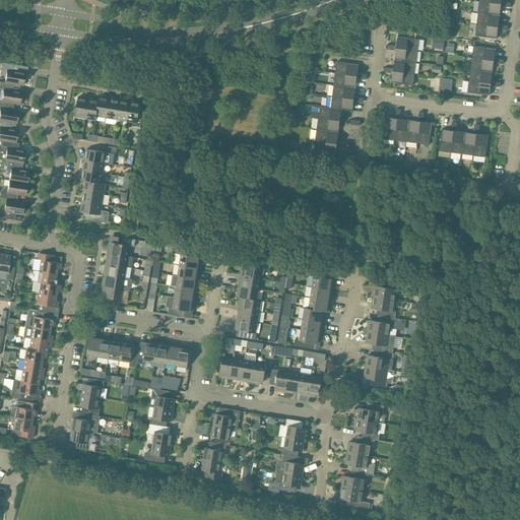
[(500,15),(501,6),(501,4),(479,1),(478,12),(500,15)]
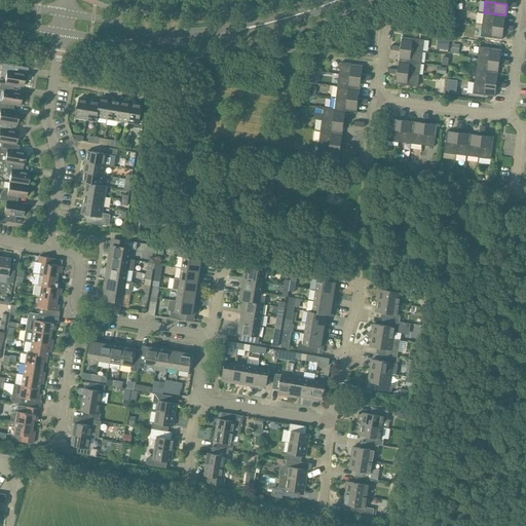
[(503,28),(504,25),(505,15),(484,12),(482,25),(503,28)]
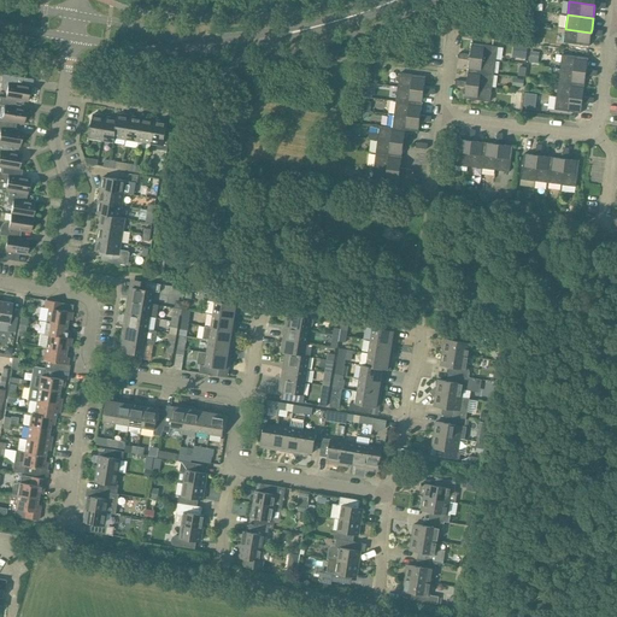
[(564,36),(564,42),(589,46),(591,35),(597,35),(597,30),(592,29),(591,33),(565,29),(564,36)]
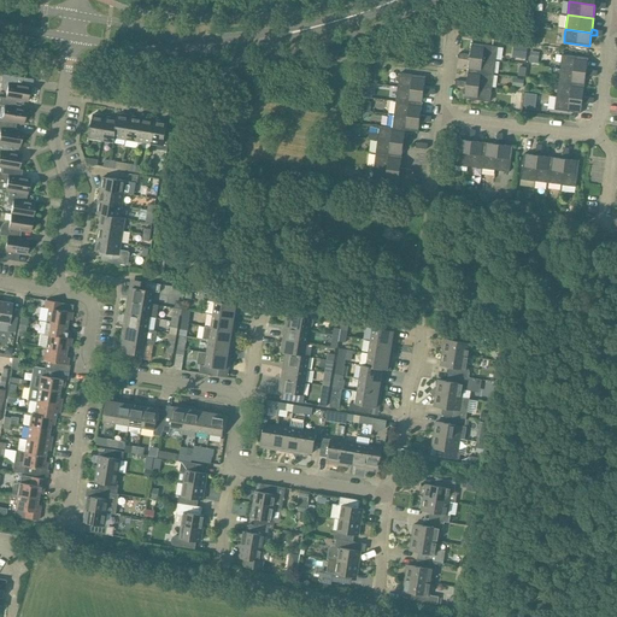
[(515,42),(515,58),(528,58),(529,43),(515,42)]
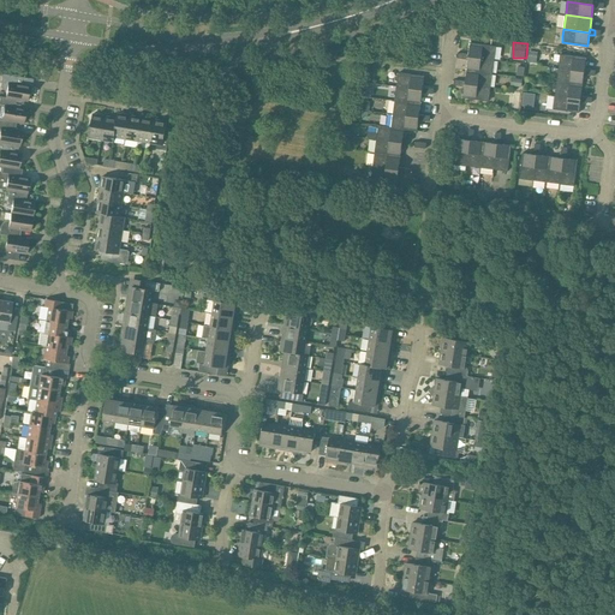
[(464,54),(463,59),(467,59),(469,57),(494,60),(496,47),(470,43),(469,54),(464,54)]
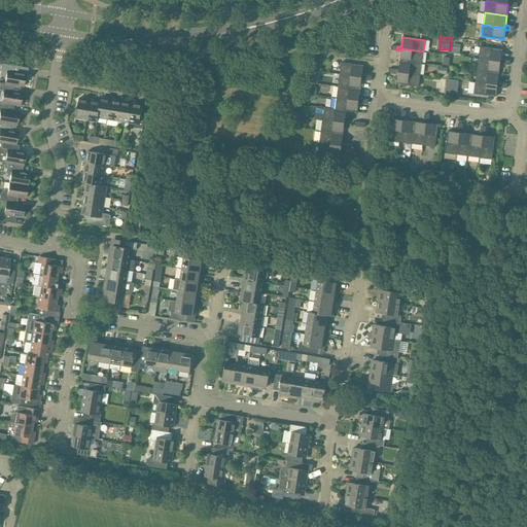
[(461,45),(453,44),(452,54),(460,55),(461,45)]
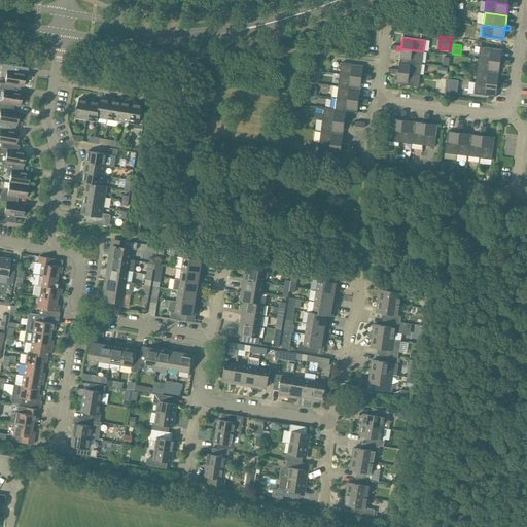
[(480,46),(479,59),(500,62),(500,64),(504,64),(505,60),(501,59),(502,49),(480,46)]
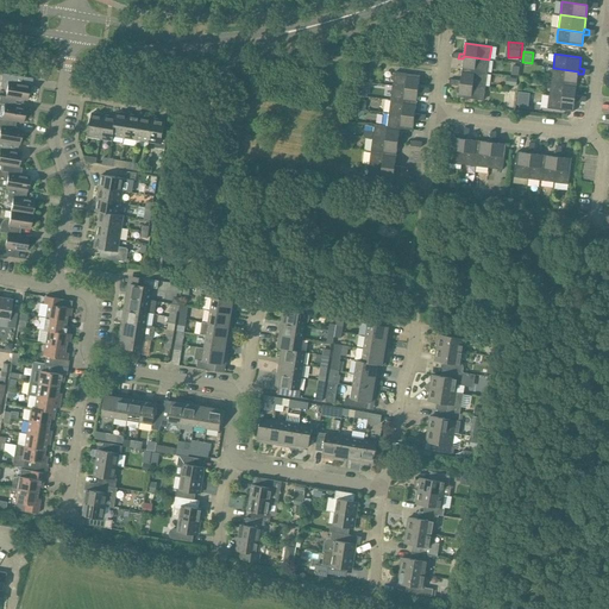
[(464,56),(463,58),(462,70),(488,73),(489,60),(464,56)]
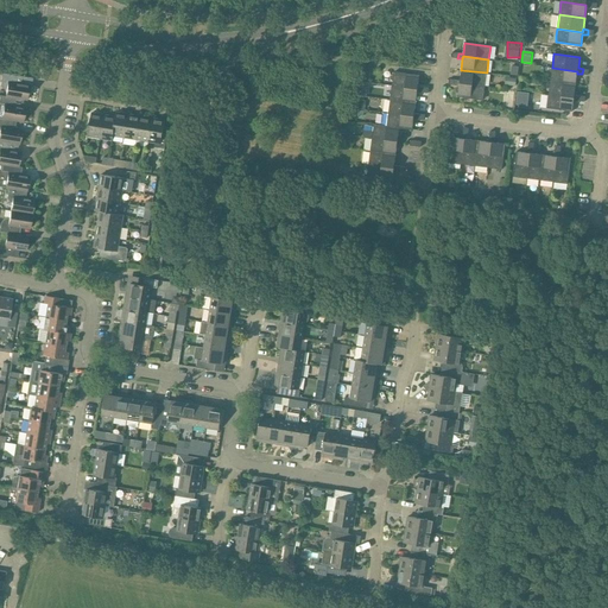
[(576,84),(577,74),(577,71),(552,68),(550,81),(576,84)]
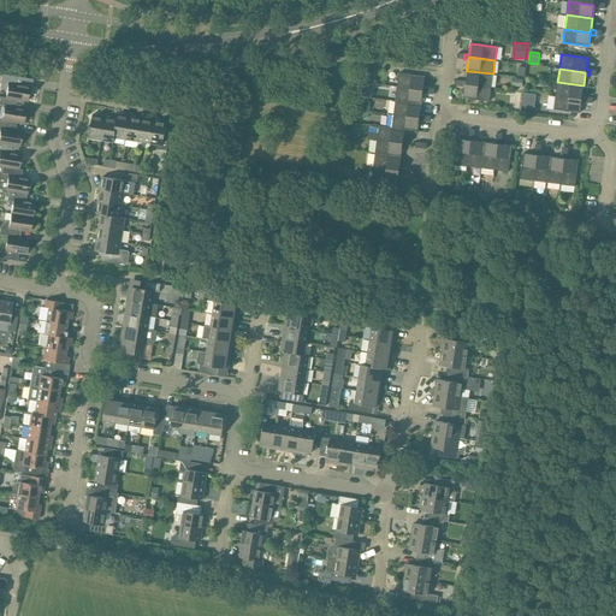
[(467,71),(466,82),(466,84),(491,88),(493,73),(467,71)]
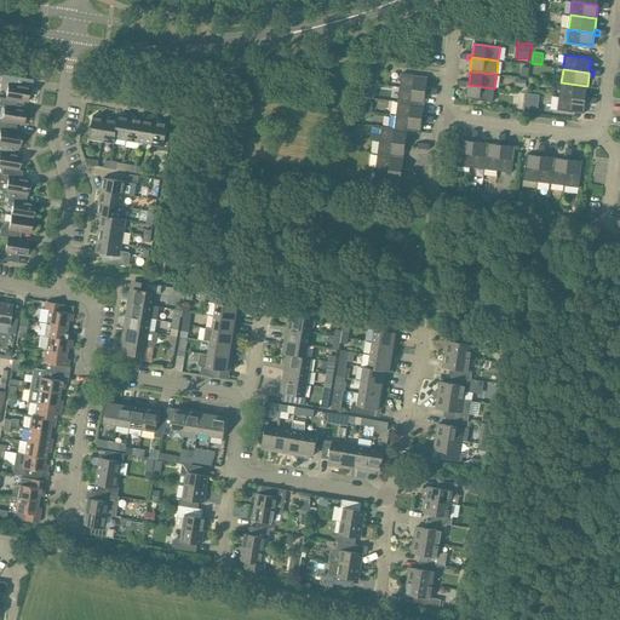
[(402,74),(400,87),(426,91),(426,93),(431,95),(431,90),(426,89),(428,78),(402,74)]
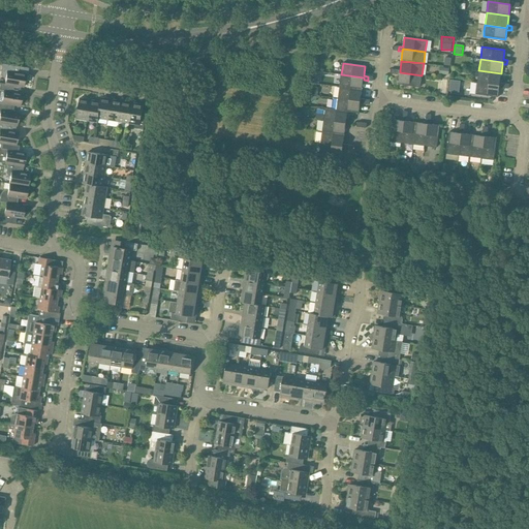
[(6,78),(5,84),(12,86),(24,87),(26,74),(14,72),(16,66),(2,64),(1,72),(0,74),(1,75),(1,76),(2,76),(3,76),(6,78)]
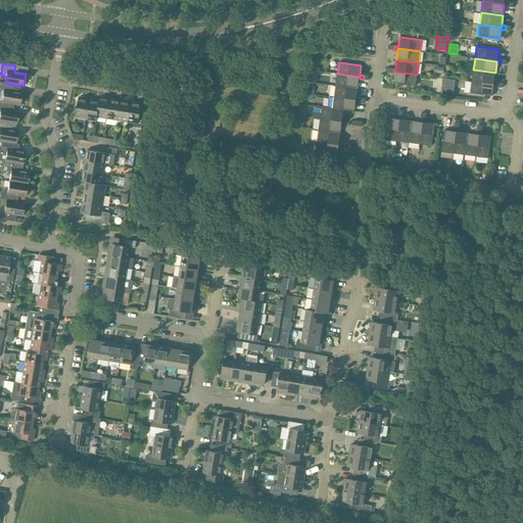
[(391,68),(390,73),(394,74),(395,74),(393,84),(416,86),(417,75),(395,72),(395,69),(391,68)]
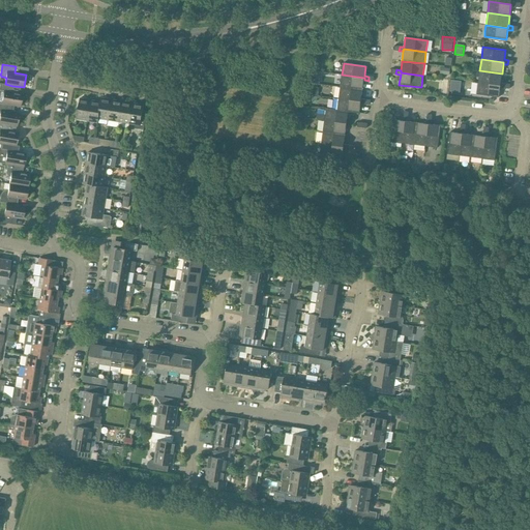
[(500,85),(501,83),(502,74),(479,70),(478,83),(500,85)]
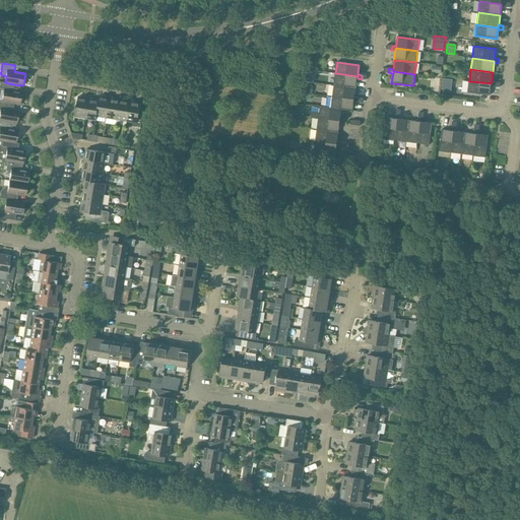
[(334,85),(355,87),(358,78),(358,76),(335,73),(334,85)]
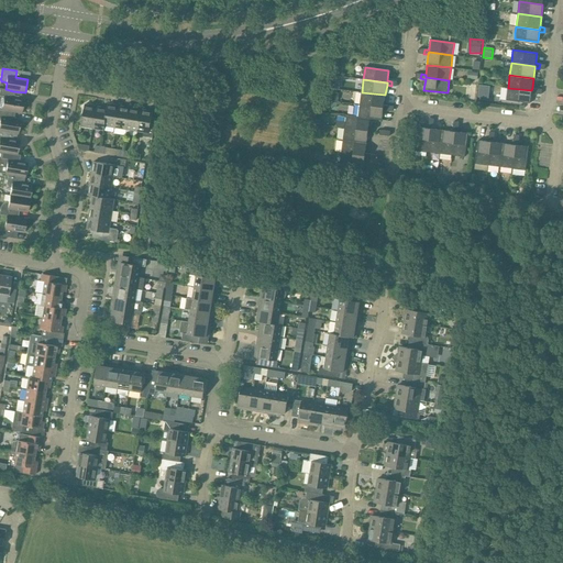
[(477,86),(470,85),(467,100),(475,101),(477,86)]
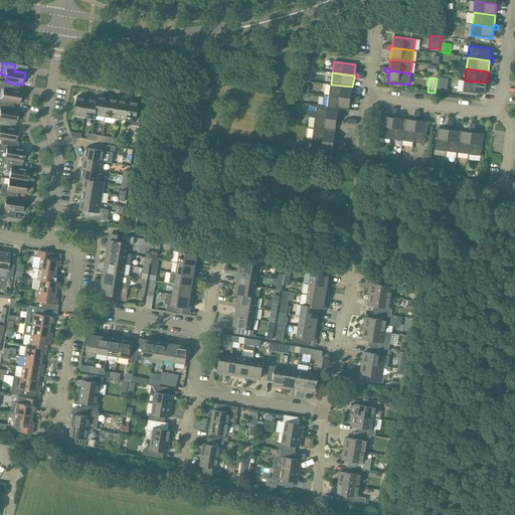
[(0,100),(9,102),(19,104),(21,91),(11,90),(12,83),(5,81),(0,80),(0,100)]
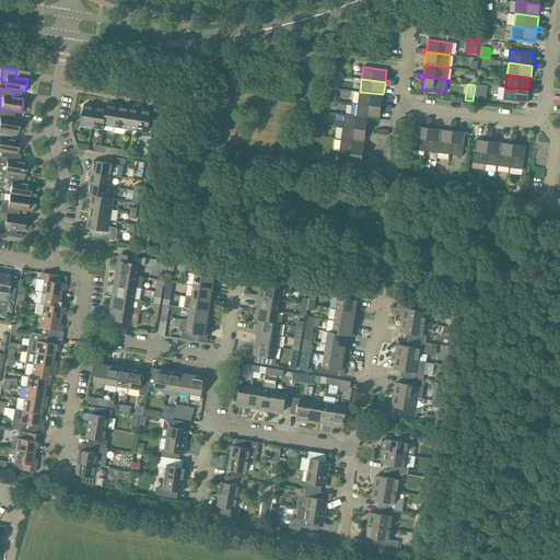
[(505,88),(503,100),(527,103),(528,93),(534,93),(534,89),(529,88),(528,90),(505,88)]
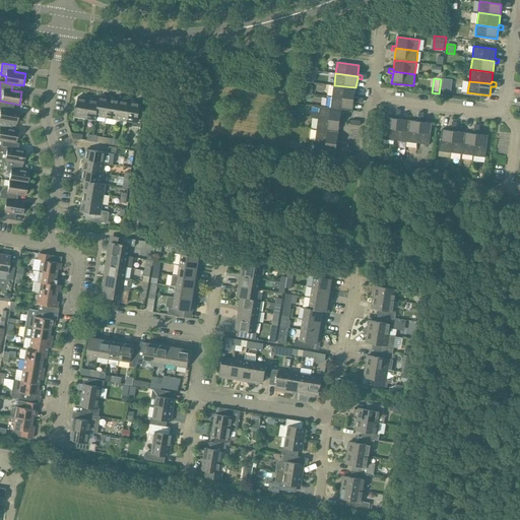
[(354,100),(354,98),(355,87),(334,85),(332,96),(354,100)]
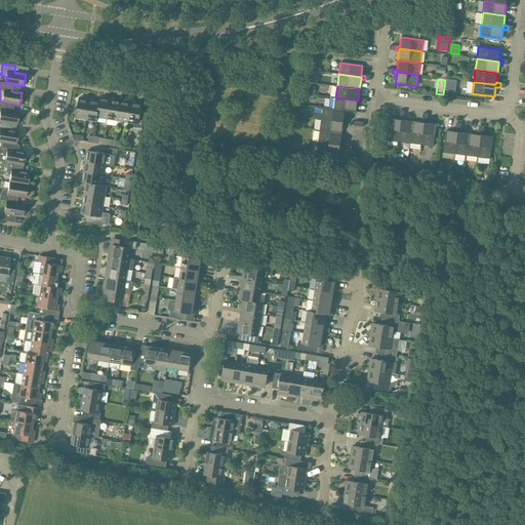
[(76,118),(86,119),(90,99),(79,97),(76,118)]
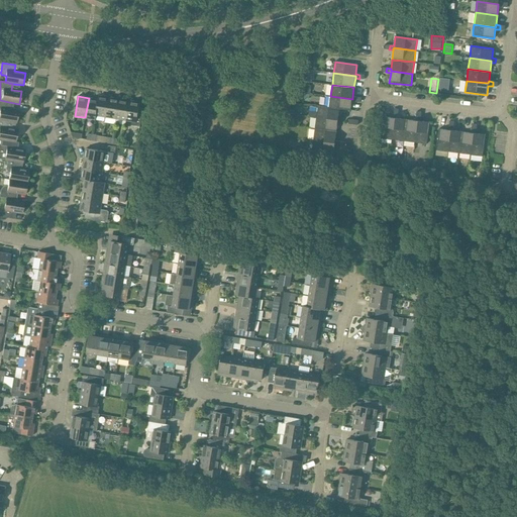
[(96,115),(106,117),(109,97),(99,96),(98,99),(99,99),(96,115)]
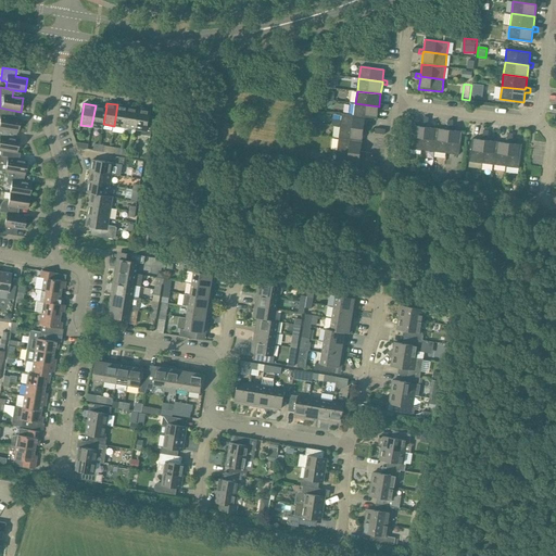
[(354,115),(365,117),(377,118),(378,109),(379,109),(383,109),(384,104),(379,104),(379,106),(355,103),(354,115)]
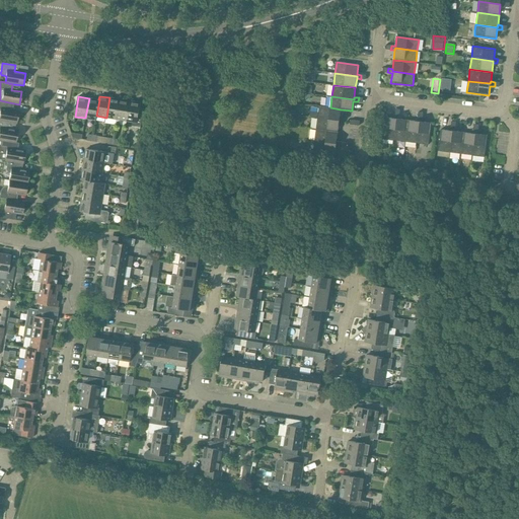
[(109,97),(106,118),(117,120),(120,99),(109,97)]
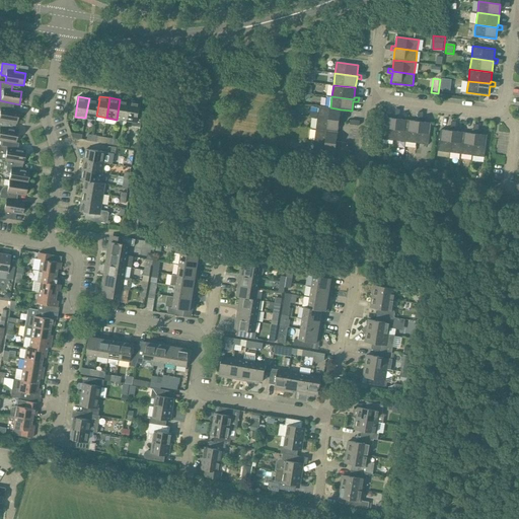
[(98,99),(89,98),(85,118),(96,120),(96,116),(99,99),(98,99)]
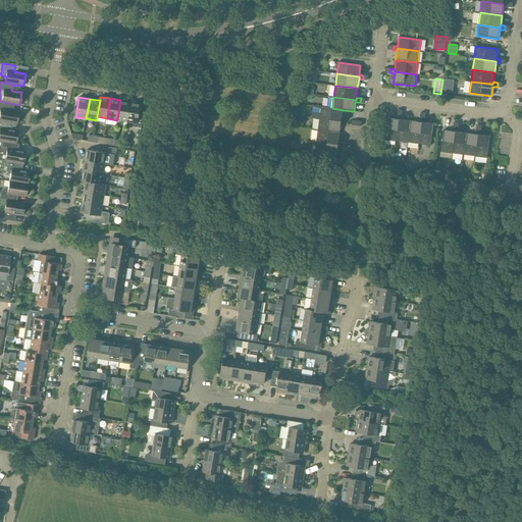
[(127,121),(131,102),(120,100),(117,120),(127,121)]
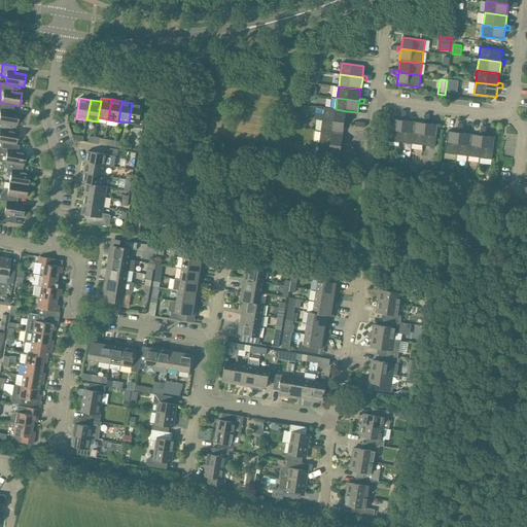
[(8,110),(9,104),(0,102),(0,121),(8,124),(16,126),(20,112),(8,110)]
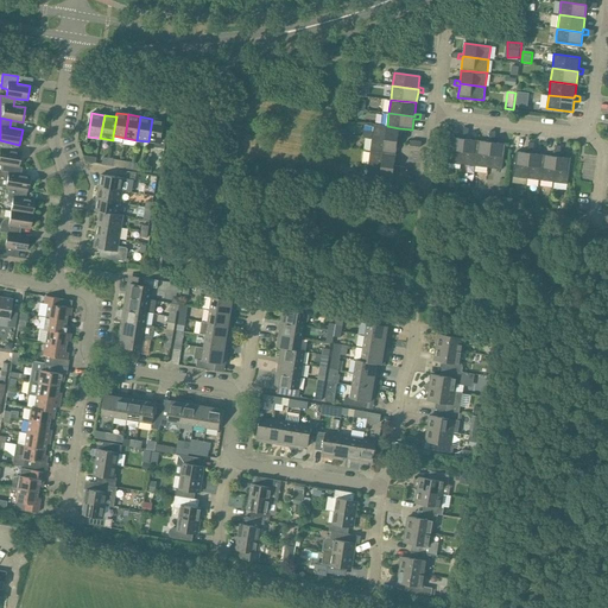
[(152,119),(149,141),(156,143),(154,147),(165,150),(168,138),(162,137),(163,133),(165,120),(152,119)]
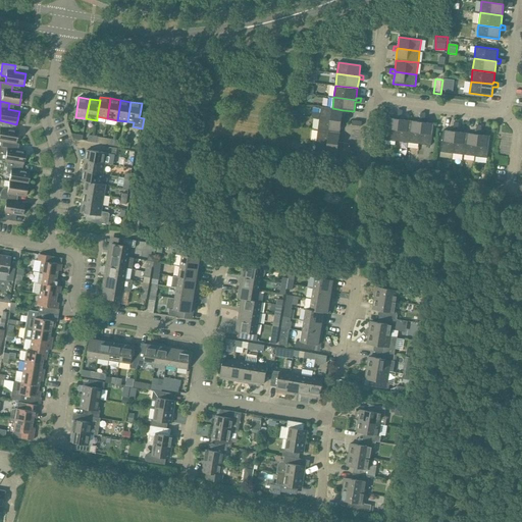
[(342,121),(343,110),(332,108),(321,106),(320,113),(312,112),(311,118),(319,119),(319,118),(342,121)]
